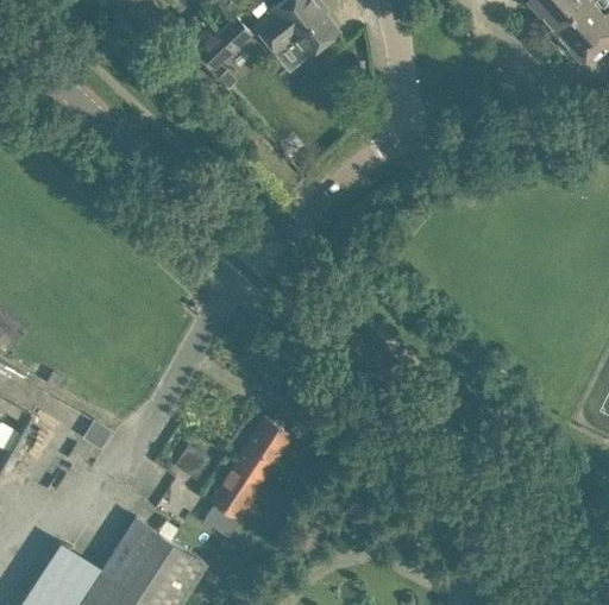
[(290,41),(305,58),(338,31),(315,2),(318,0),(316,0),(283,0),(269,13),(271,16),(255,29),(275,52),(290,41)]
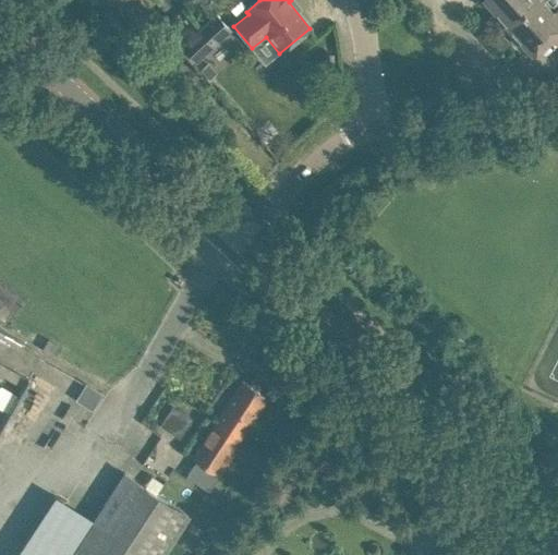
[(508,28),(542,1),(542,0),(483,0),(508,28)]
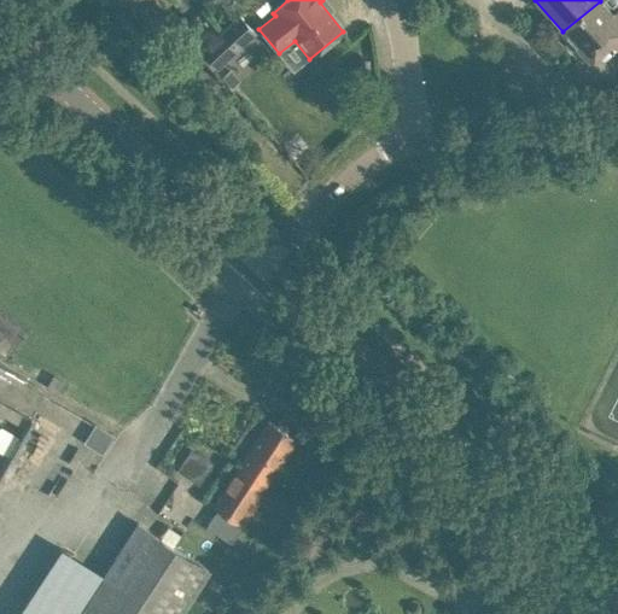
[(600,1),(563,31),(589,62),(611,44),(617,51),(617,11),(613,16),(600,1)]
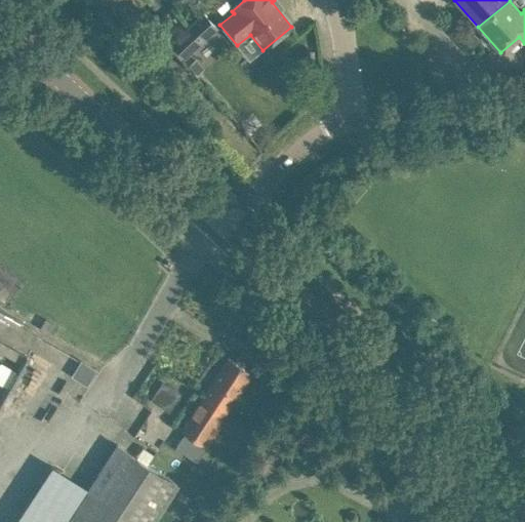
[(170,44),(185,61),(218,30),(204,14),(170,44)]
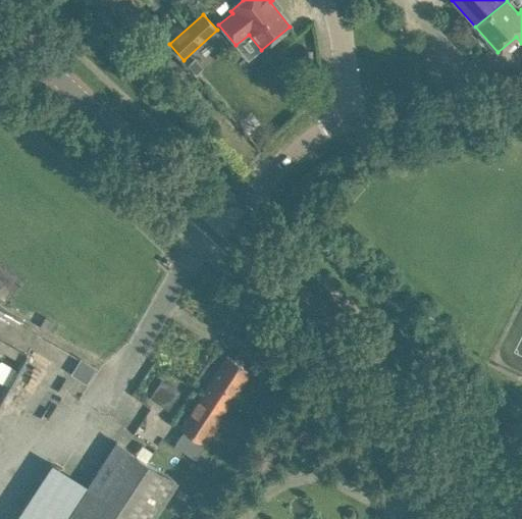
[(45,319),(39,329),(49,334),(54,325),(45,319)]
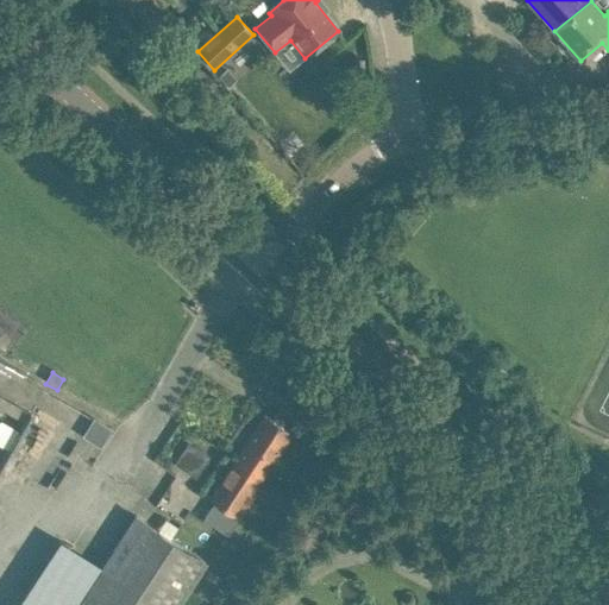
[(238,459),(263,477),(290,435),(295,439),(305,424),(281,409),(272,422),(265,417),(238,459)]
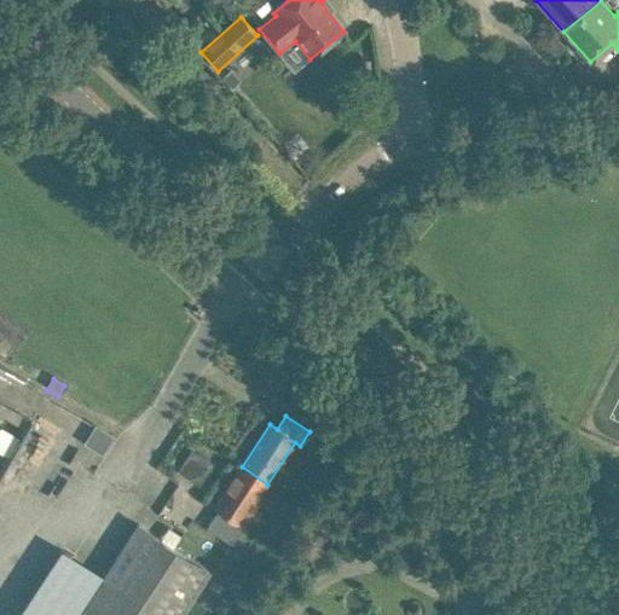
[(198,485),(212,466),(194,452),(179,470),(198,485)]
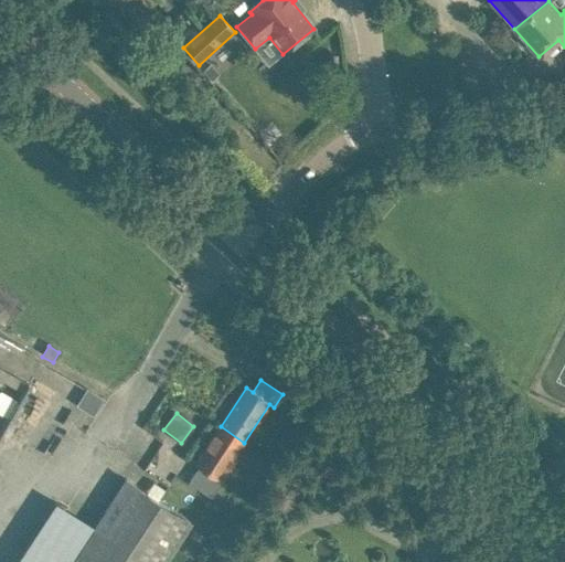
[(231,463),(244,443),(221,426),(195,466),(200,468),(189,485),(212,500),(235,465),(231,463)]
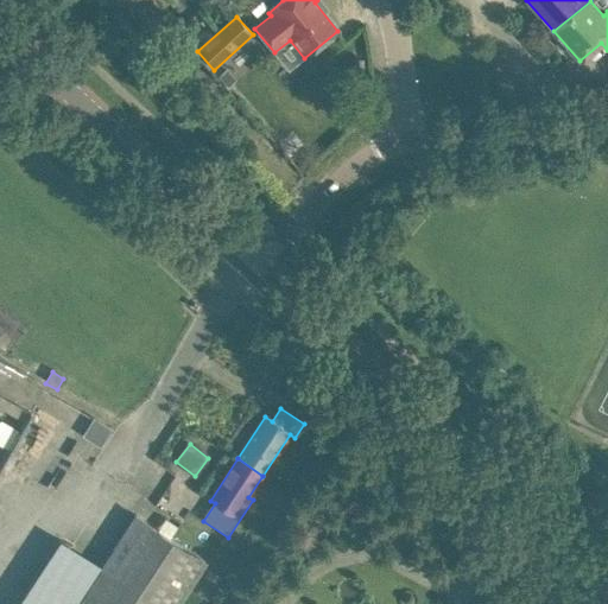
[(178,603),(206,564),(135,517),(77,603),(178,603)]
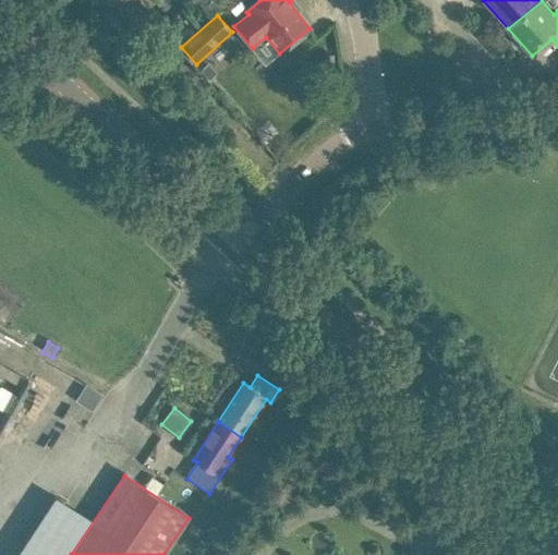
[(184,535),(181,546),(189,552),(194,543),(196,544),(207,527),(201,522),(192,525),(184,535)]
